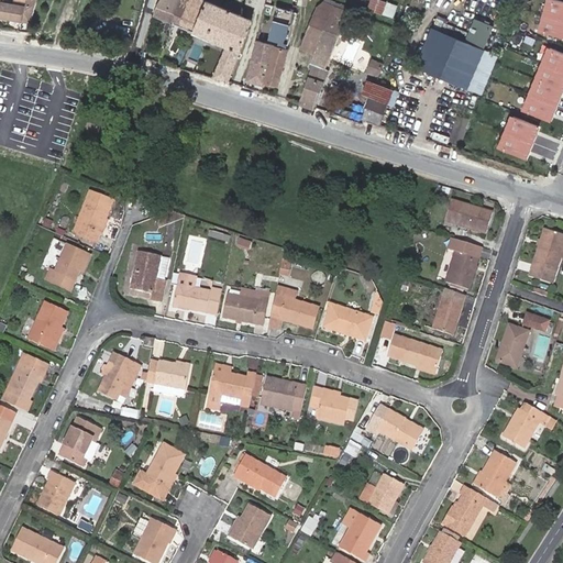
[(0,0),(0,17),(33,22),(35,0),(17,0),(17,2),(8,1),(7,0),(0,0)]
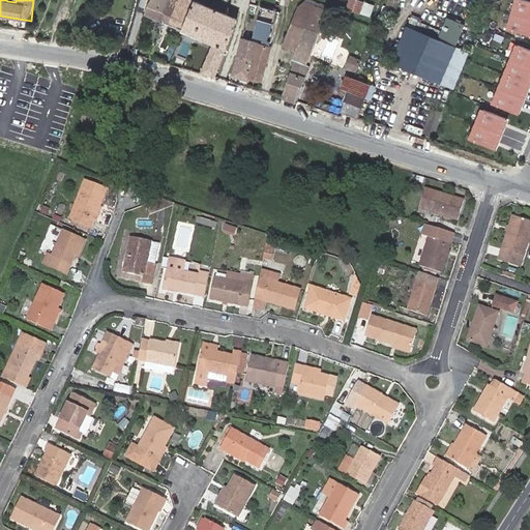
[(202,75),(216,78),(238,18),(195,0),(151,0),(145,16),(146,17),(214,42),(202,75)]
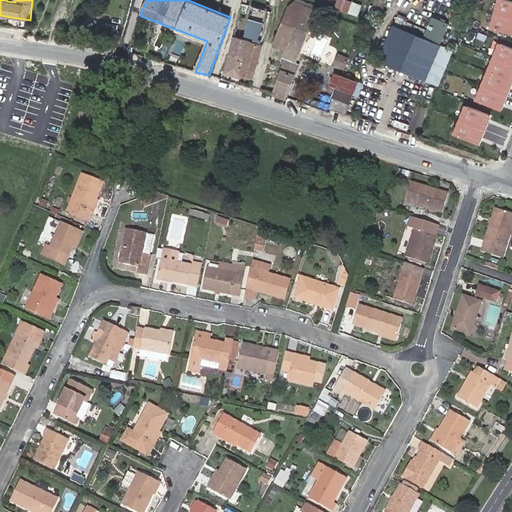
[(353,0),(341,0),(339,9),(360,14),(363,2),(353,0)]
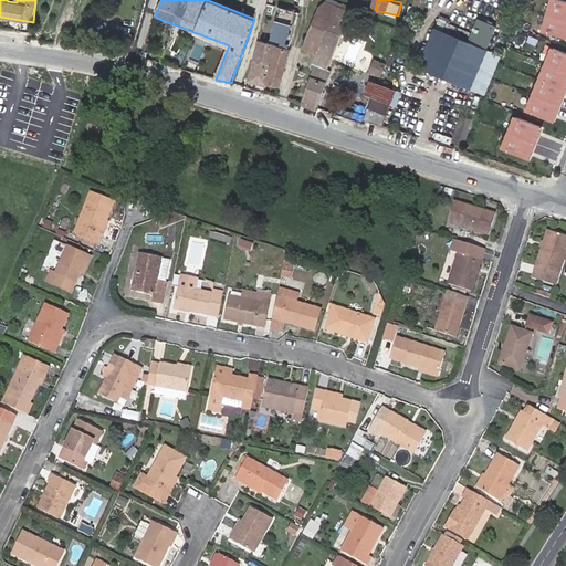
[(565,2),(556,0),(547,0),(541,31),(565,37),(565,2)]
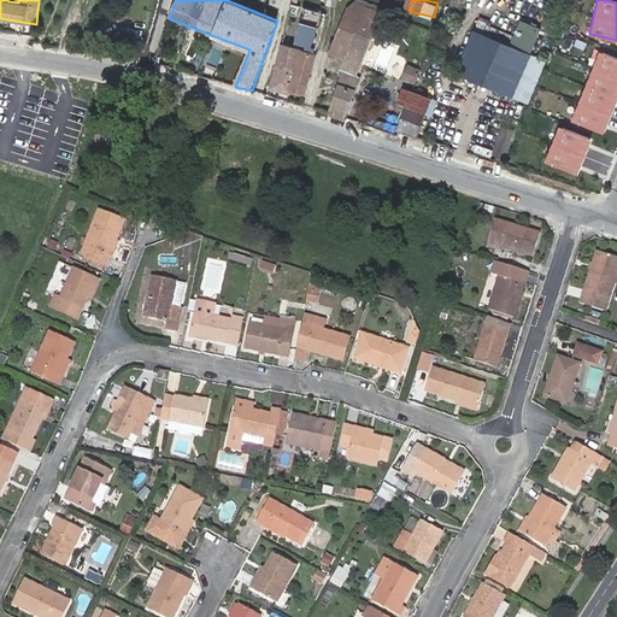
[(338,68),(342,69),(368,9),(354,3),(346,9),(330,51),(342,56),(338,68)]
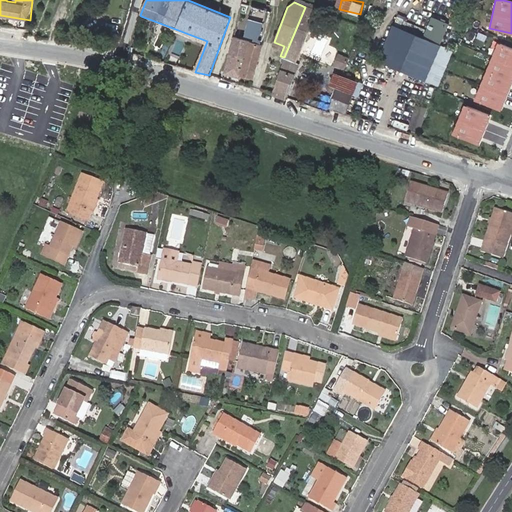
[(260,45),(269,11),(244,4),(227,74),(241,77),(243,71),(246,60),(251,61),(259,62),(263,46),(260,45)]
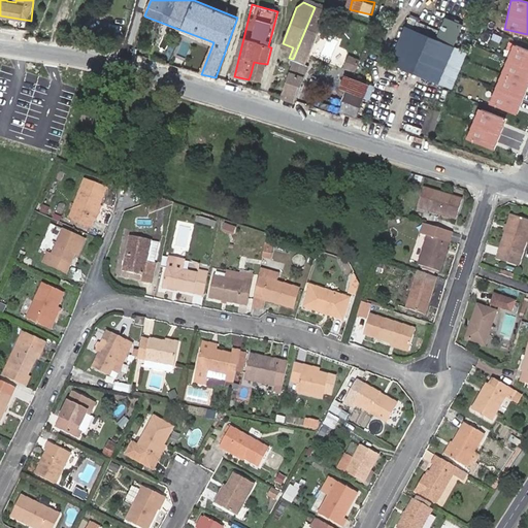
[(309,66),(330,13),(315,7),(293,59),(306,65),(309,66)]
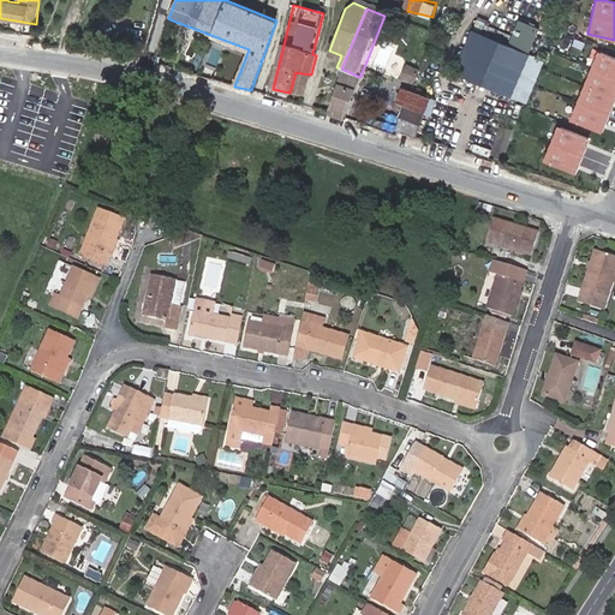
[(527,58),(470,34),(452,76),(461,81),(509,101),(527,58)]
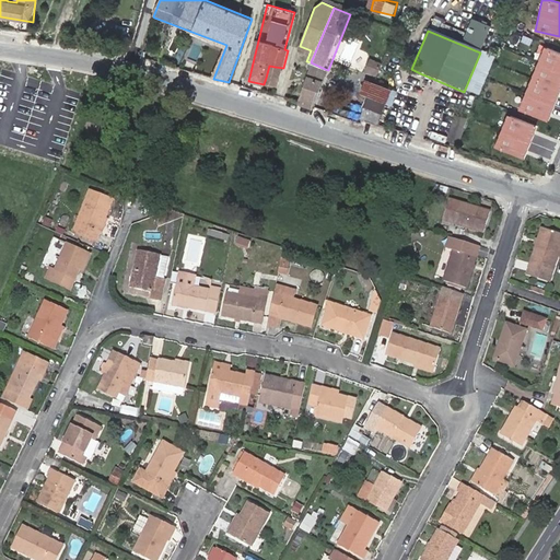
[(559,53),(544,46),(517,108),(546,121),(559,88),(559,53)]
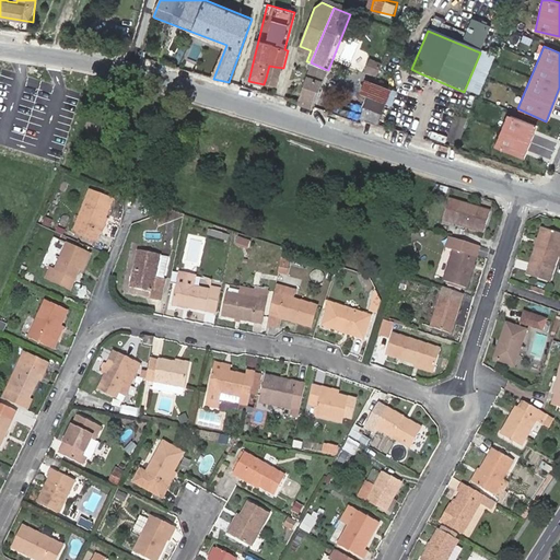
[(492,57),(480,53),(464,92),(475,96),(492,57)]
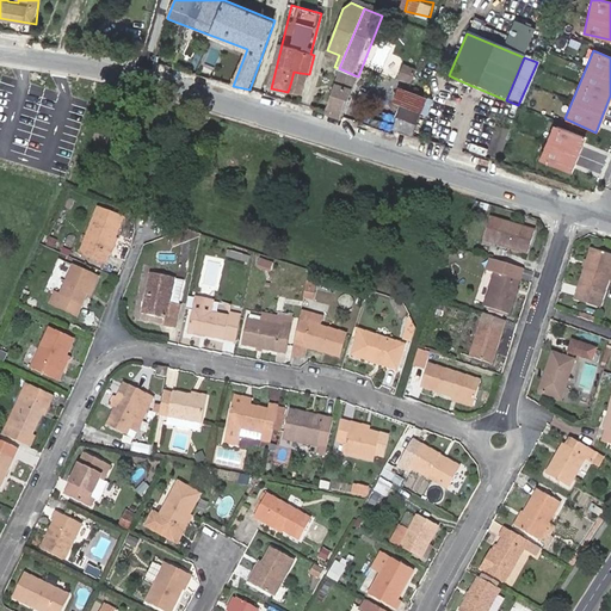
[(333,85),(350,90),(355,75),(339,68),(339,71),(333,85)]
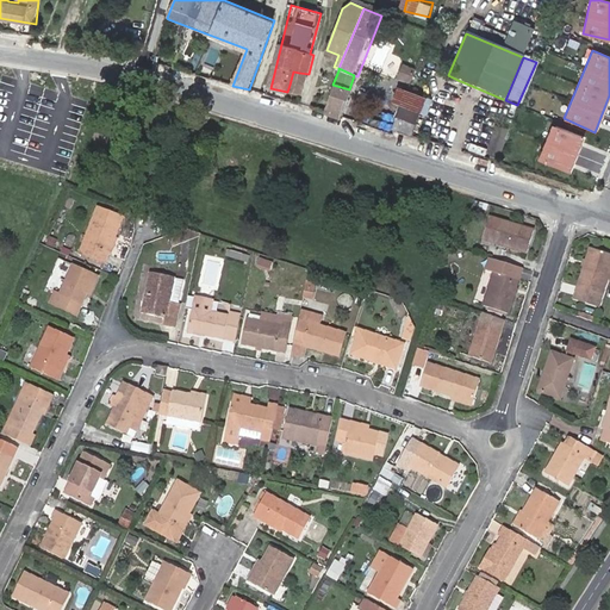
[(398,82),(411,86),(416,73),(403,69),(398,82)]
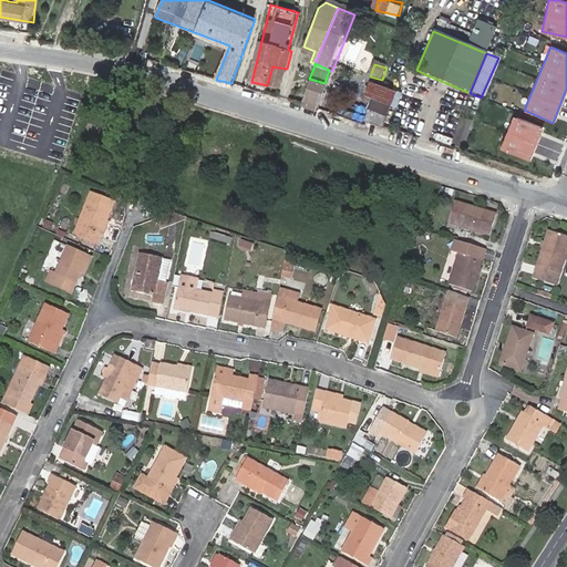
[(276,80),(278,68),(272,66),(269,79),(276,80)]
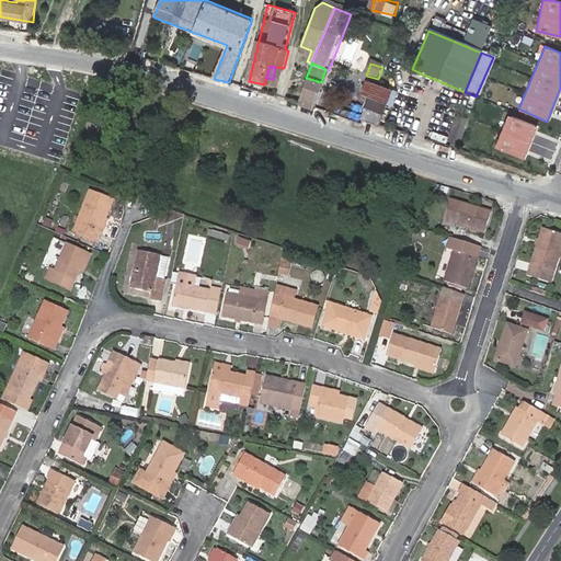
[(266,78),(264,84),(278,88),(284,68),(275,67),(273,79),(266,78)]
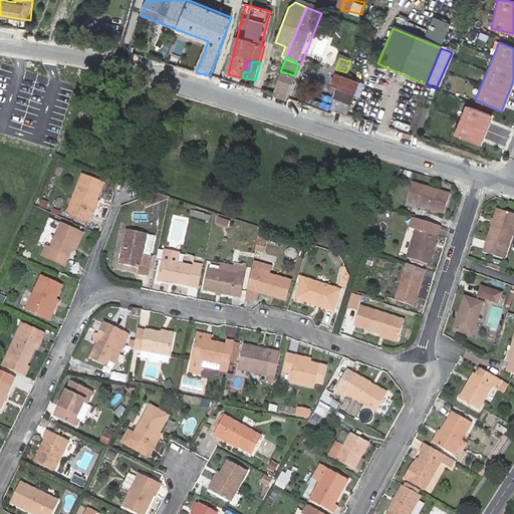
[(386,67),(377,63),(375,69),(383,72),(386,67)]
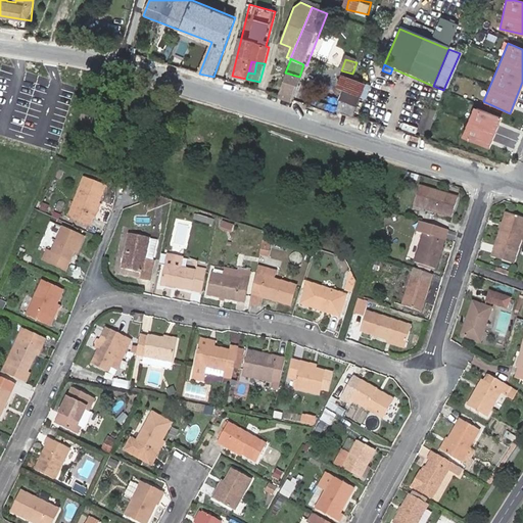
[(285,73),(279,97),(292,101),(300,78),(299,77),(285,73)]
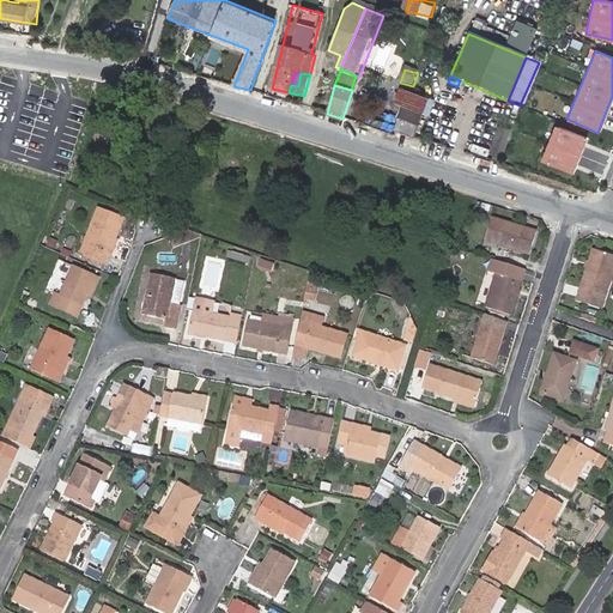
[(430,97),(400,86),(394,103),(424,113),(430,97)]
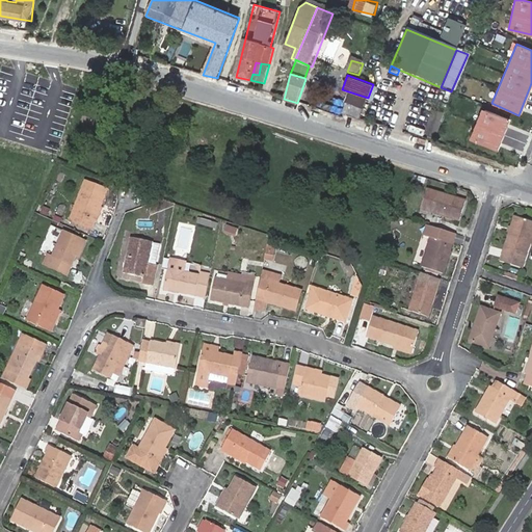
[(344,114),(358,120),(365,99),(351,94),(344,114)]
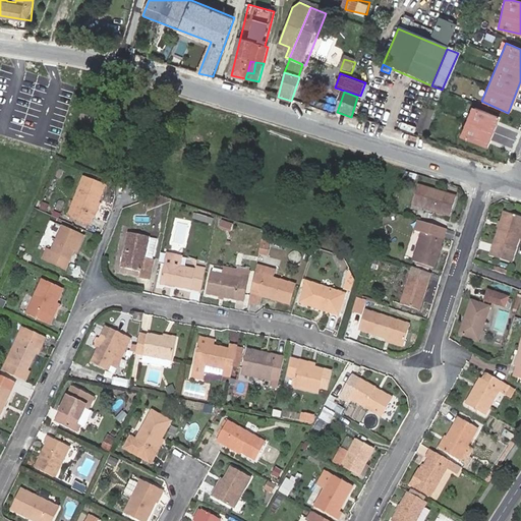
[(502,118),(474,108),(463,138),(490,148),(502,118)]
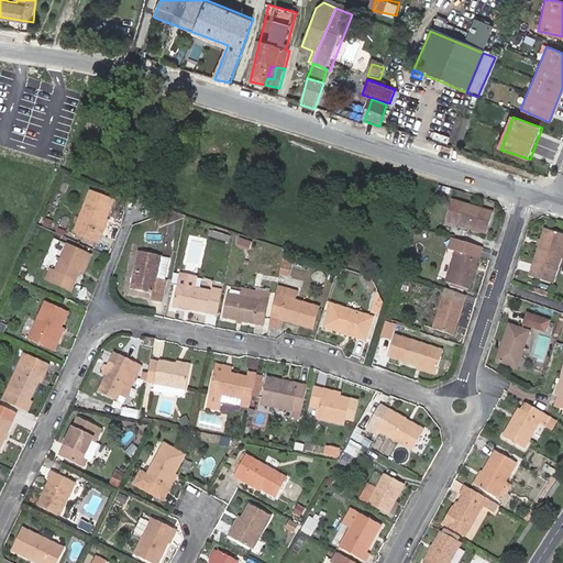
[(113,205),(95,196),(77,234),(96,243),(113,205)]
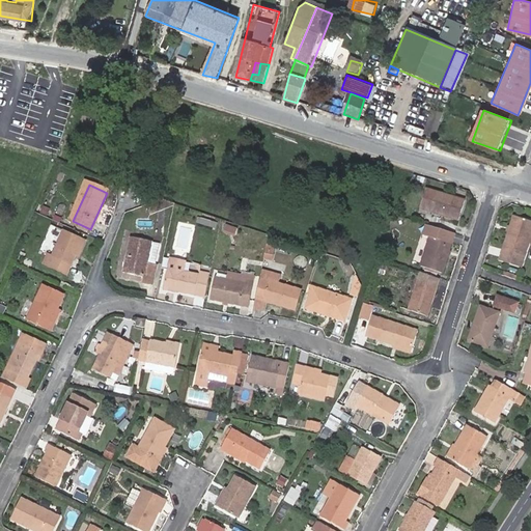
[(421,208),(459,221),(467,200),(439,191),(428,188),(421,208)]
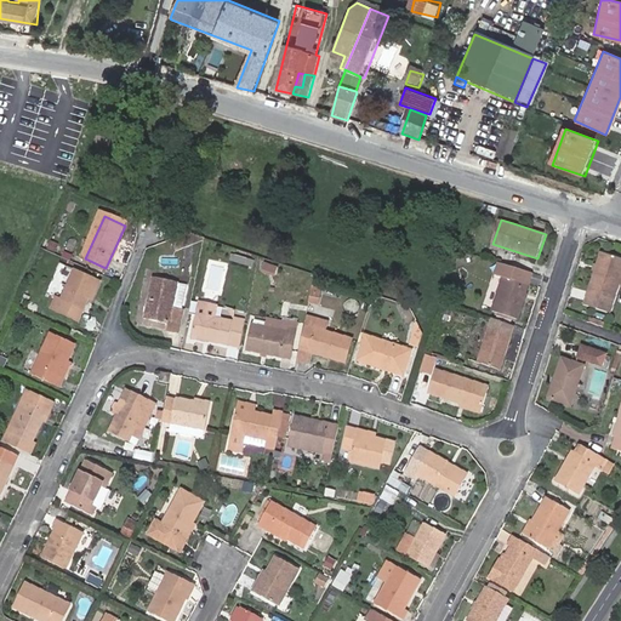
[(194,243),(195,237),(187,234),(178,233),(176,233),(166,235),(169,244),(182,240),(184,244),(194,243)]
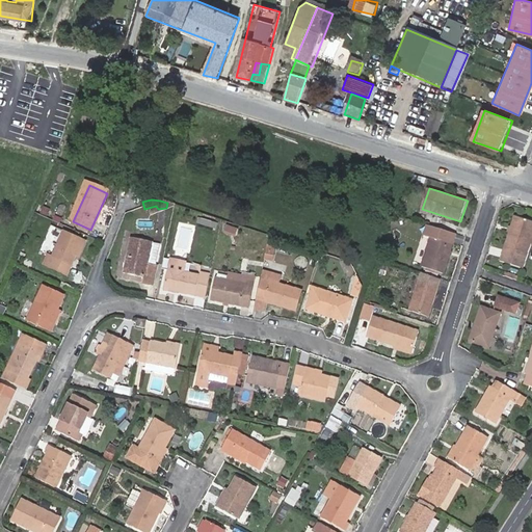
[(531,221),(514,216),(503,250),(498,266),(514,272),(520,256),(524,257),(531,232),(531,221)]
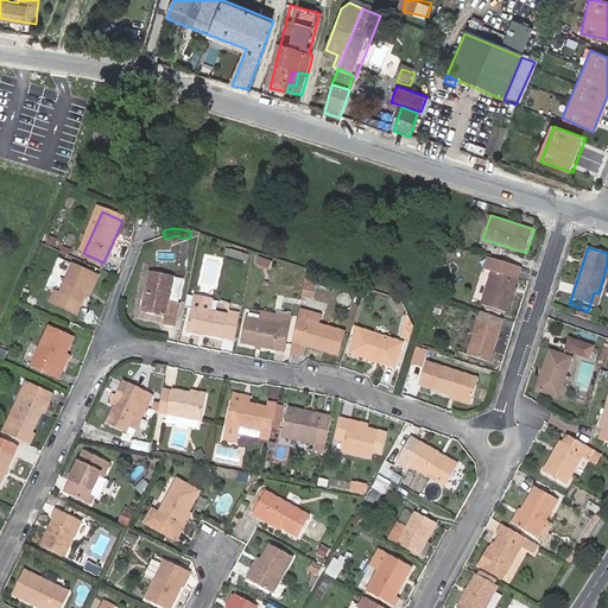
[(251,257),(226,252),(225,260),(249,265),(251,257)]
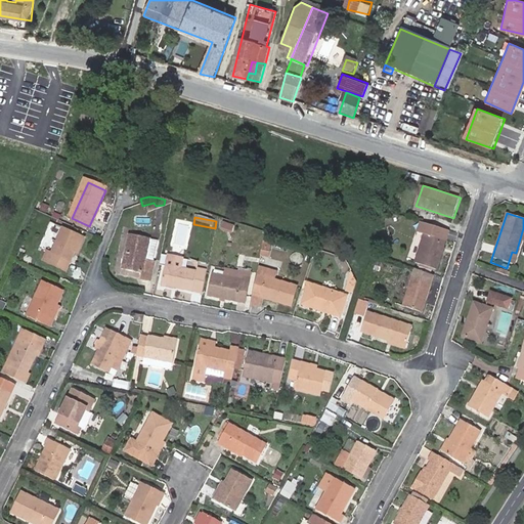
[(149,232),(151,220),(141,218),(138,229),(149,232)]
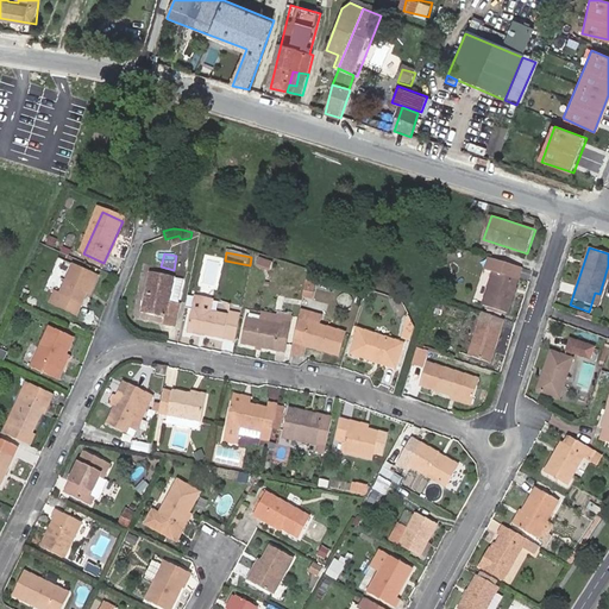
[(522,268),(489,257),(485,269),(493,271),(483,303),(507,312),(516,278),(519,280),(522,268)]
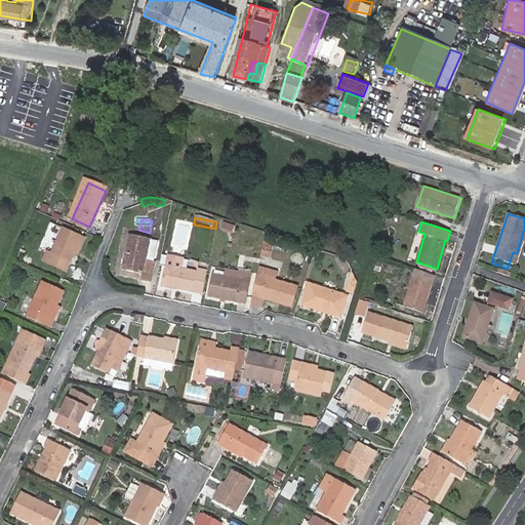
[(82,238),(63,230),(51,255),(46,253),(43,263),(66,273),(74,254),(82,238)]
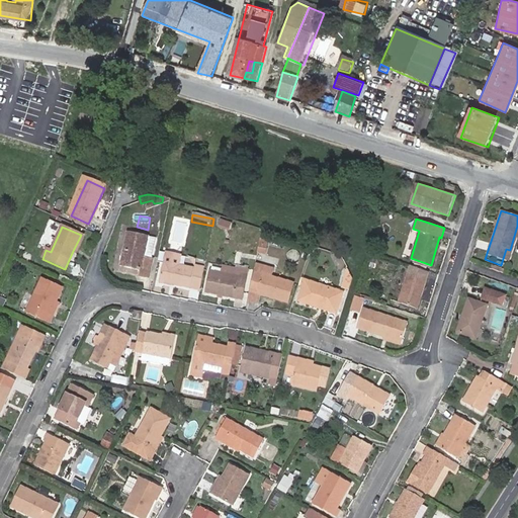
[(131,249),(126,267),(138,269),(136,276),(148,278),(152,258),(150,258),(145,257),(148,245),(150,234),(130,231),(125,248),(131,249)]
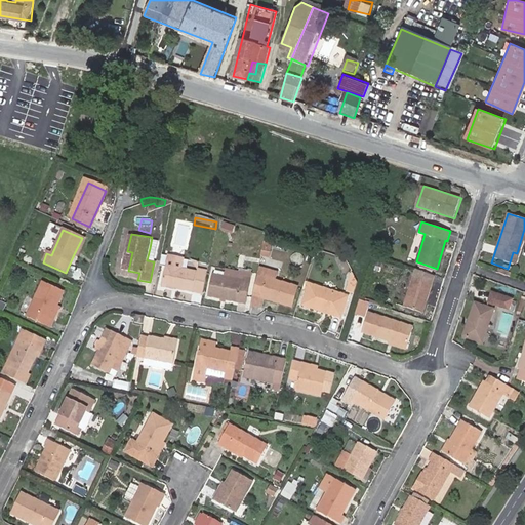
[(85,240),(82,238),(74,254),(78,255),(85,240)]
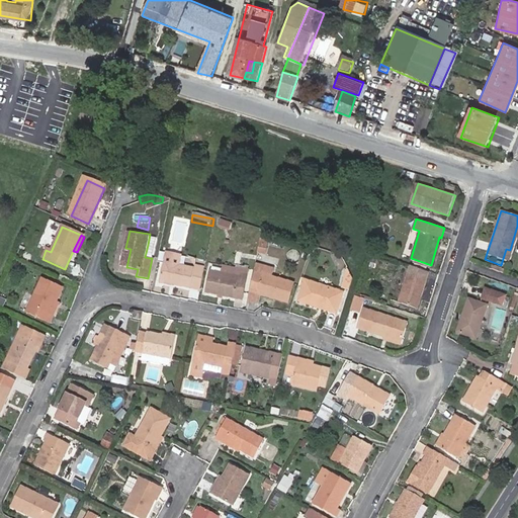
[(122,267),(126,267),(131,249),(125,248),(122,267)]
